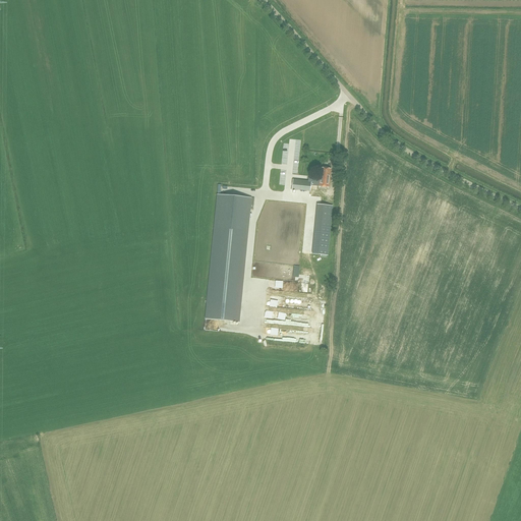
[(321,168),(319,186),(329,187),(331,169),(321,168)]
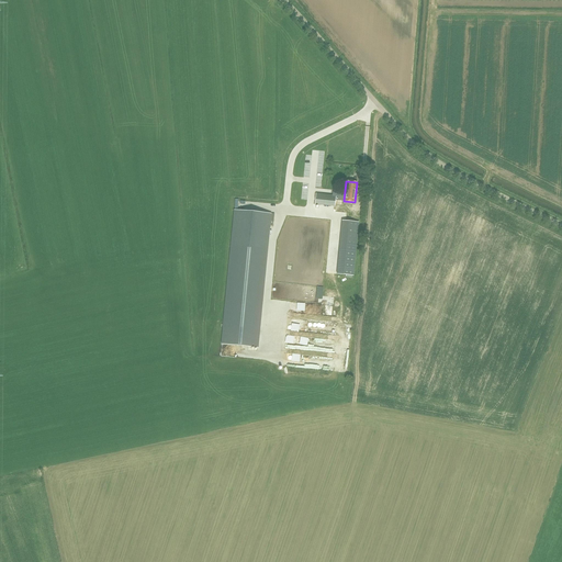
[(336,195),(316,193),(315,204),(335,206),(336,195)]
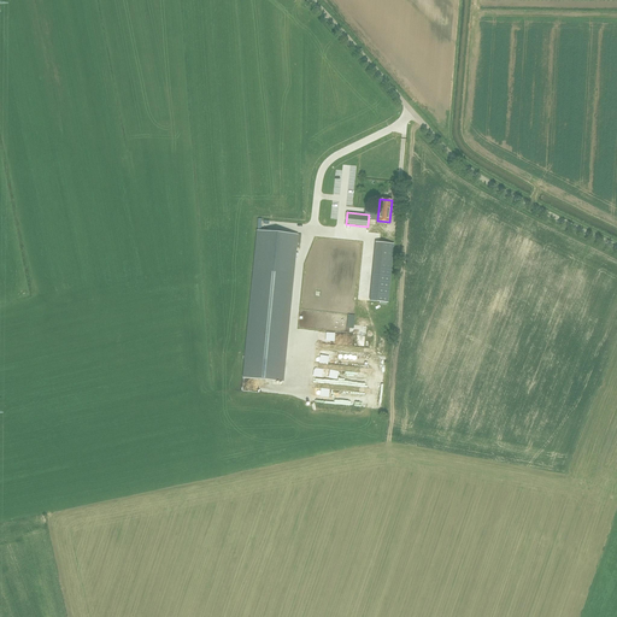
[(295,247),(300,248),(301,235),(258,231),(246,358),(285,362),(295,247)]
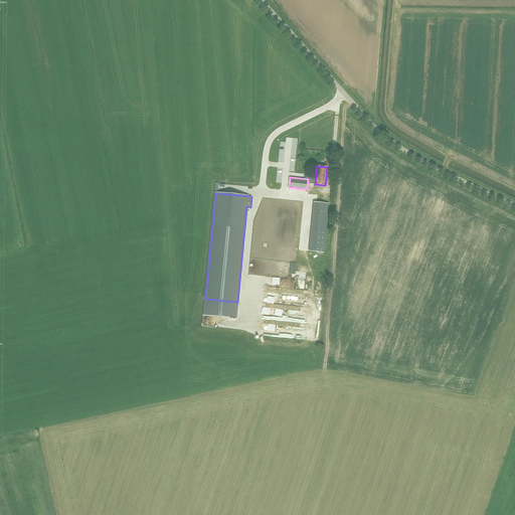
[(313,202),(309,251),(324,252),(329,203),(313,202)]
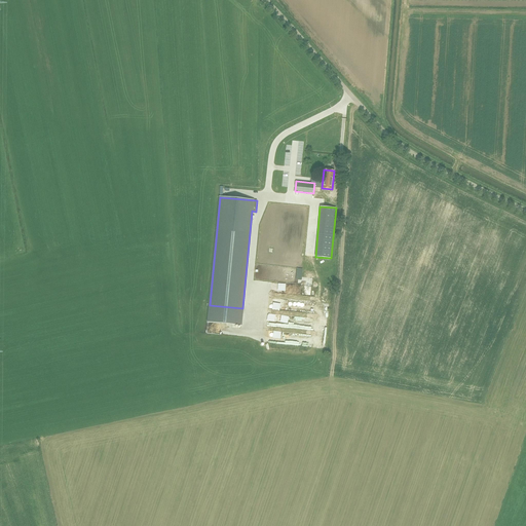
[(242,308),(210,305),(208,323),(240,326),(242,308)]
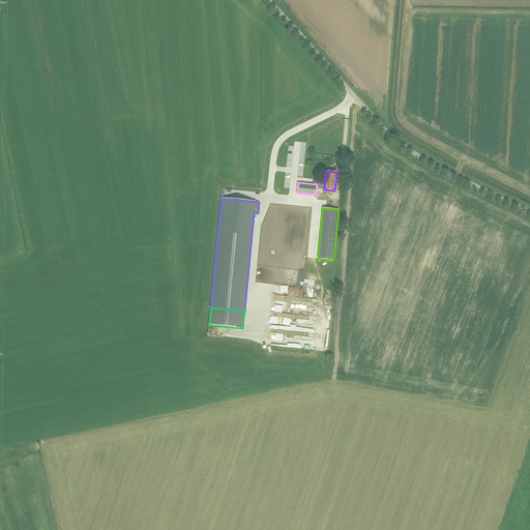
[(421,480),(423,473),(417,472),(415,479),(421,480)]
